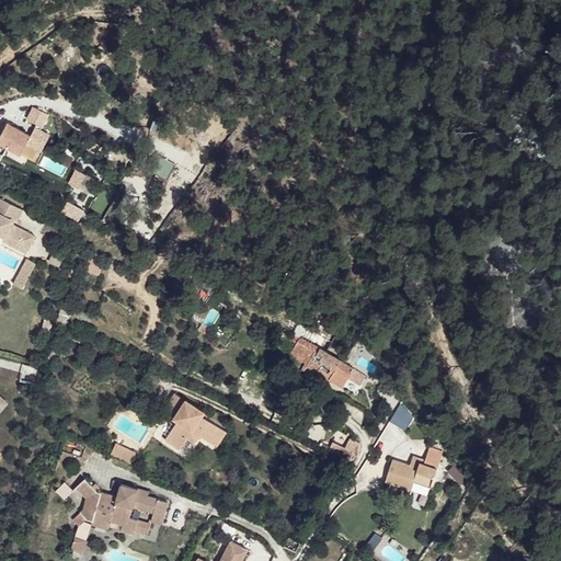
[(10,124),(3,135),(11,139),(7,148),(22,156),(33,137),(10,124)]
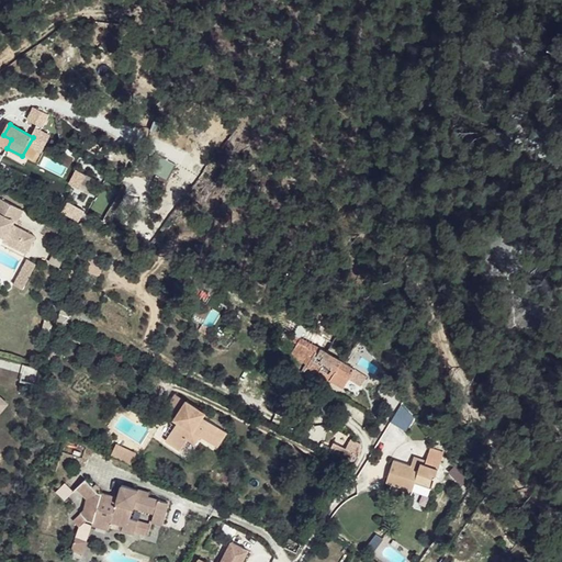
[(0,235),(6,238),(3,242),(27,255),(36,237),(12,225),(14,222),(18,223),(24,211),(0,199),(0,235)]
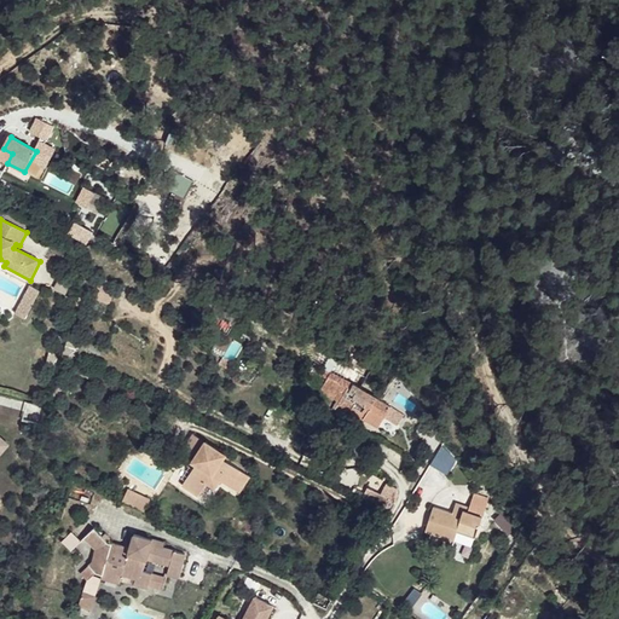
[(28,319),(39,289),(27,284),(16,314),(28,319)]
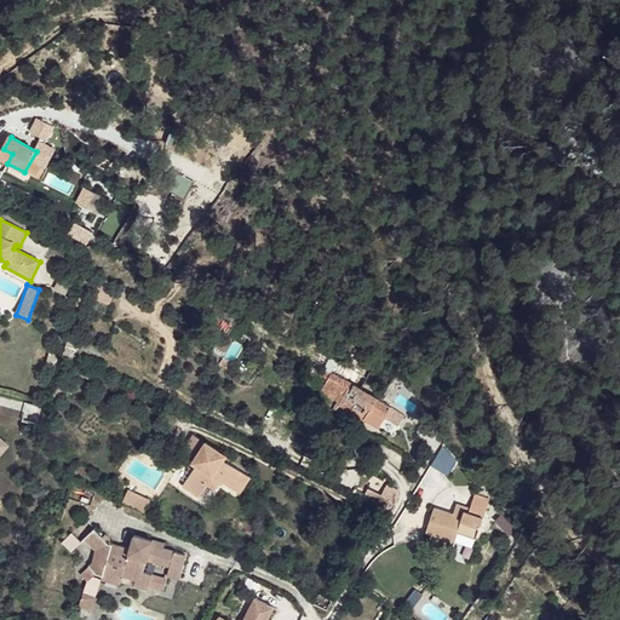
[(391,407),(329,373),(322,386),(350,401),(355,392),(359,394),(349,412),(363,420),(365,419),(379,429),(391,407)]
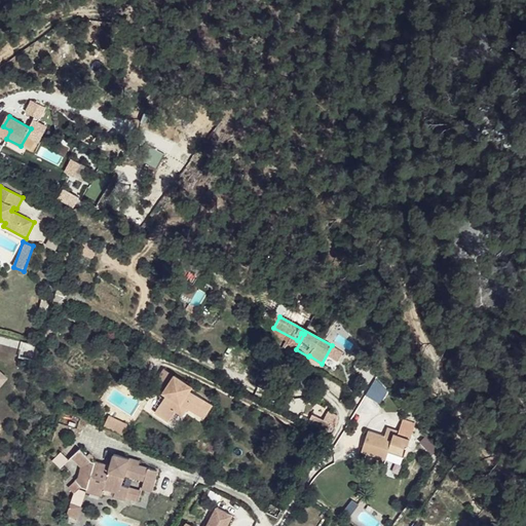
[(174,375),(163,369),(154,384),(163,390),(174,375)]
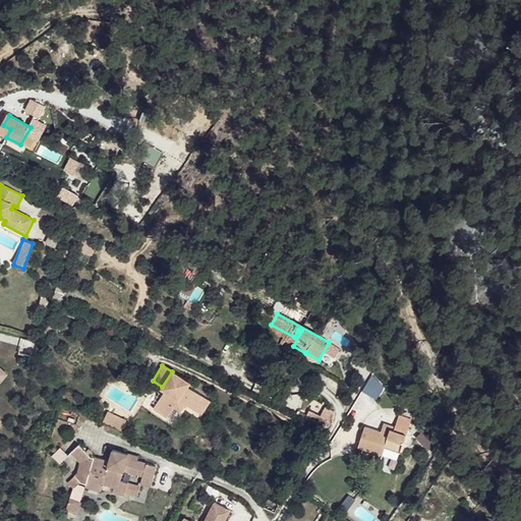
[(190,382),(172,371),(162,387),(162,388),(165,390),(153,408),(168,417),(175,405),(178,408),(182,407),(185,403),(201,414),(211,400),(187,386),(190,382)]
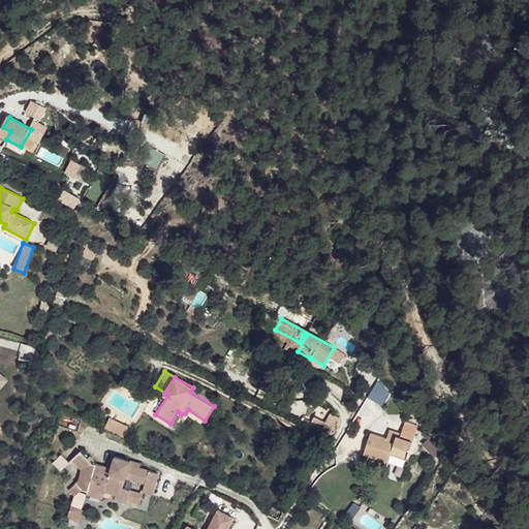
[(389,393),(376,380),(368,397),(380,404),(389,393)]
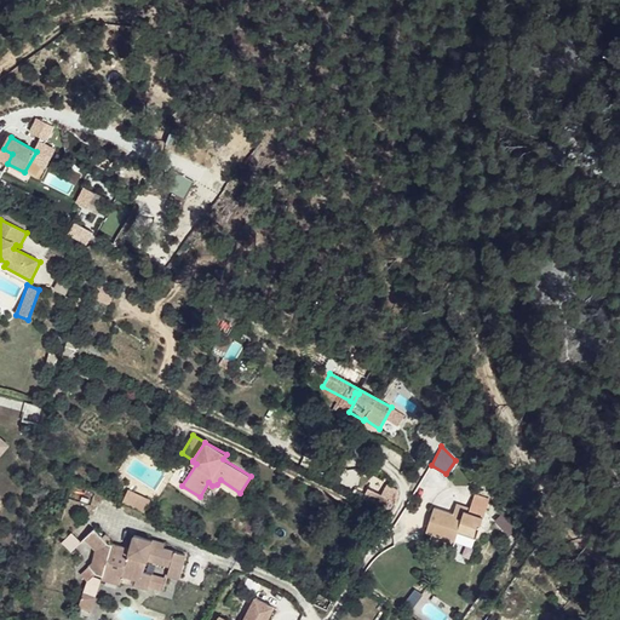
[(459,464),(455,460),(447,472),(451,476),(459,464)]
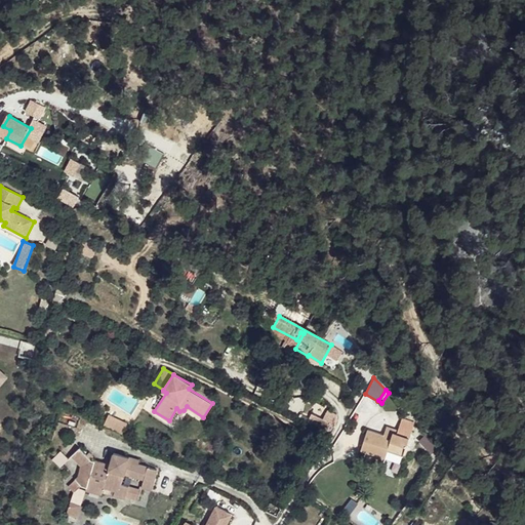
[(324,417),(327,410),(314,404),(311,412),(324,417)]
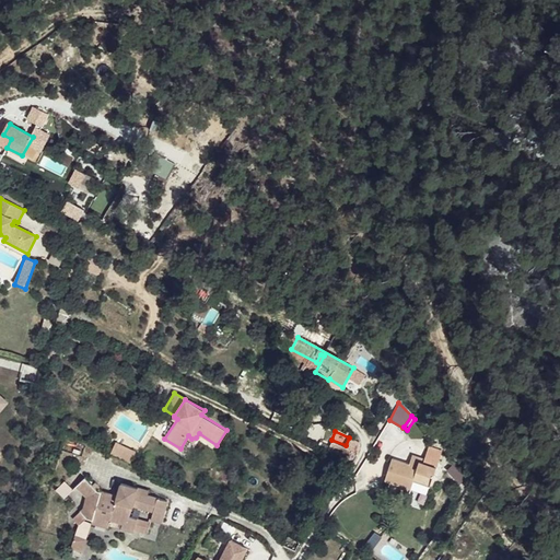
[(137,452),(116,441),(109,453),(130,463),(137,452)]
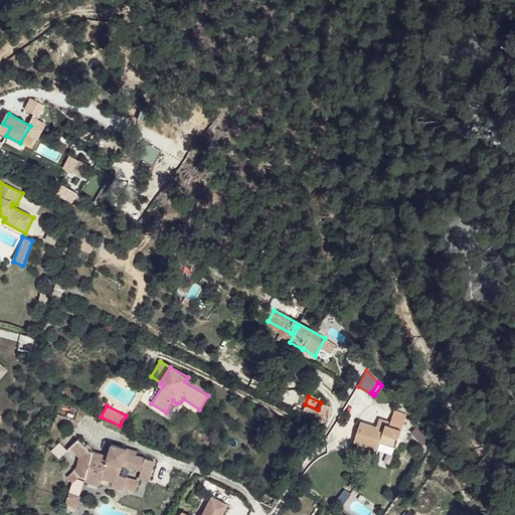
[(304,408),(301,413),(311,418),(320,422),(325,424),(328,419),(304,408)]
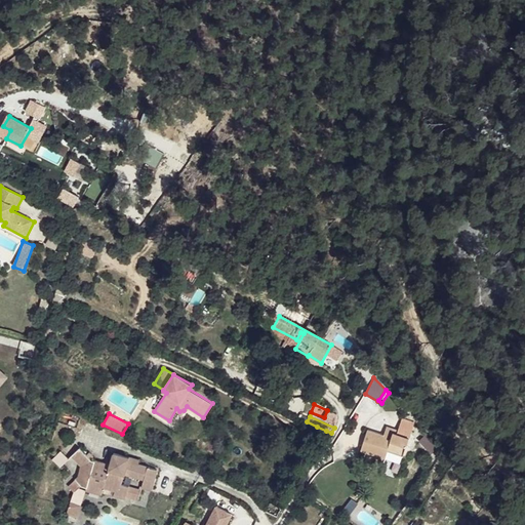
[(382,435),(366,430),(360,451),(385,458),(387,451),(403,457),(413,423),(401,419),(397,432),(393,430),(392,433),(385,431),(382,435)]
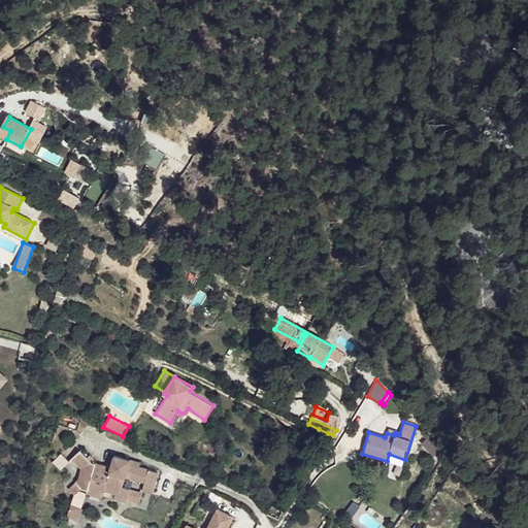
[(328,433),(319,429),(315,438),(324,442),(328,433)]
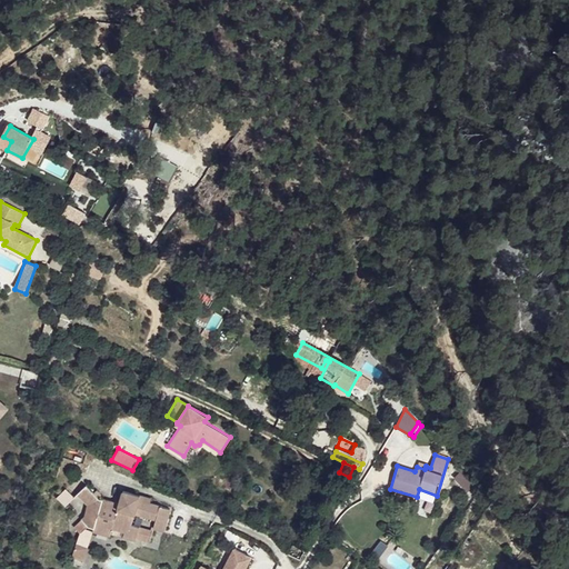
[(462,469),(453,478),(468,490),(476,481),(462,469)]
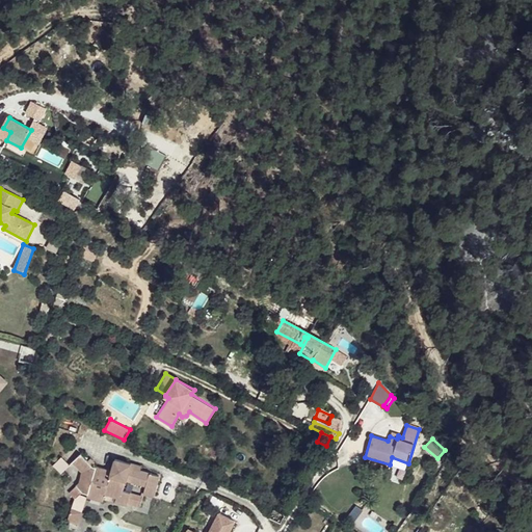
[(81,452),(72,461),(84,474),(82,479),(76,485),(77,486),(69,494),(75,500),(82,491),(88,494),(87,497),(104,501),(106,494),(116,497),(115,502),(128,506),(129,502),(130,493),(123,490),(126,479),(145,484),(143,494),(154,497),(159,475),(139,470),(130,468),(131,462),(114,458),(111,471),(92,466),(81,452)]
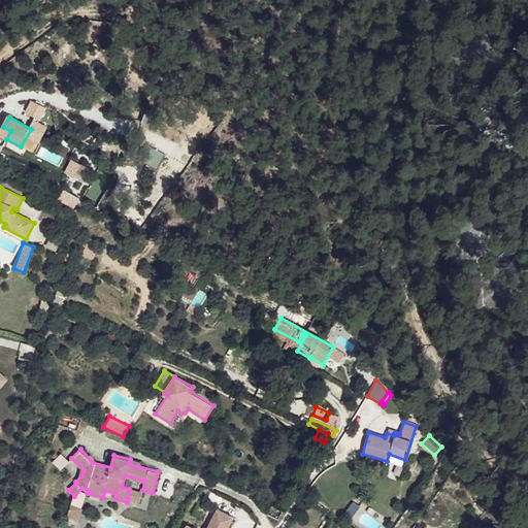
[(62,454),(53,462),(60,469),(68,461),(62,454)]
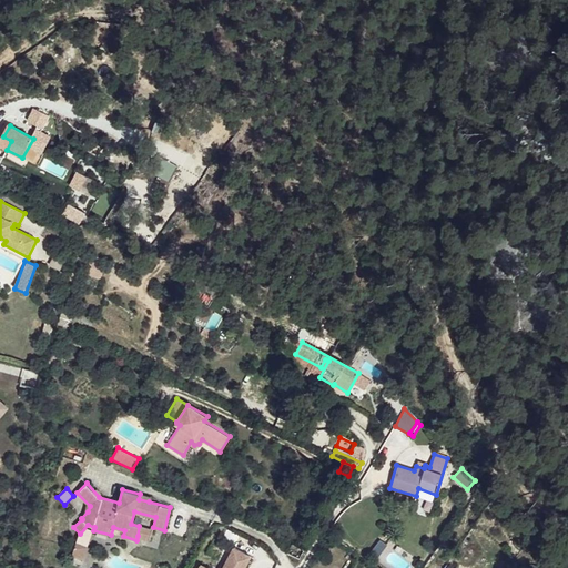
[(153,529),(139,526),(138,536),(151,540),(153,529)]
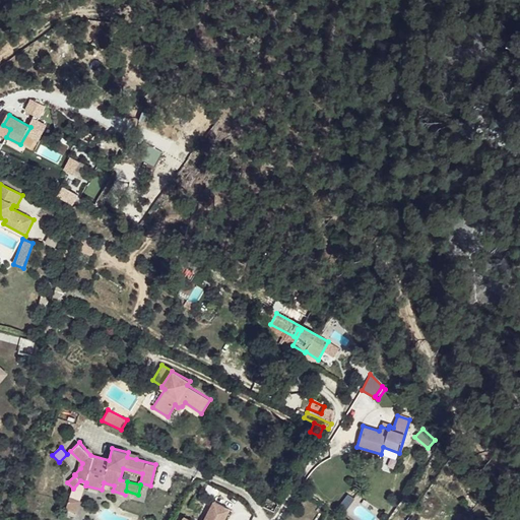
[(80,501),(70,497),(67,507),(77,511),(80,501)]
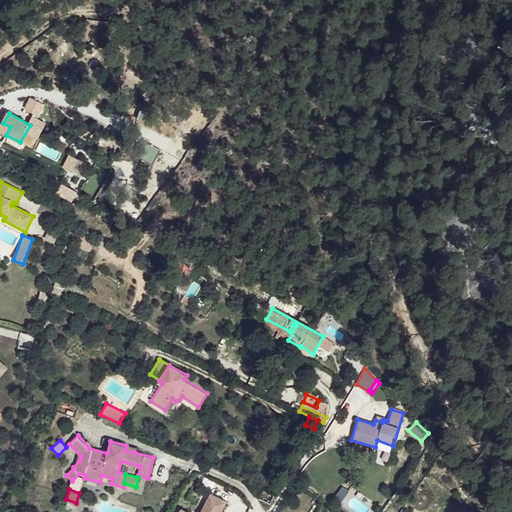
[(274,496),(263,490),(259,499),(270,505),(274,496)]
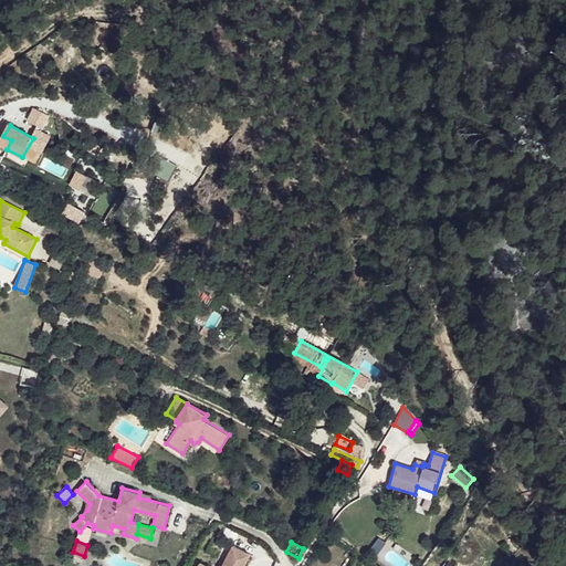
[(243,565),(250,555),(234,546),(223,565),(222,565),(220,565),(219,565),(207,565),(201,563),(199,565),(243,565)]
